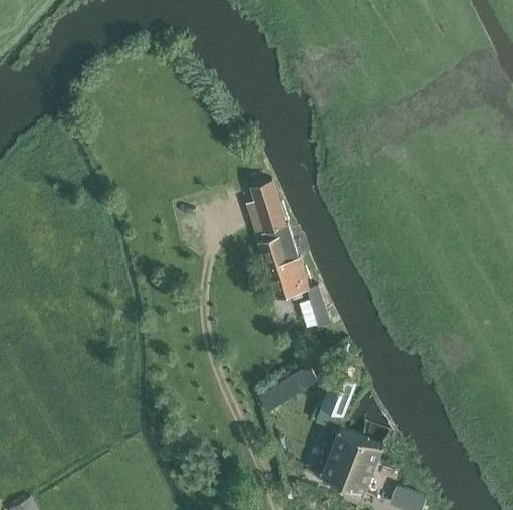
[(264,242),(259,244),(277,300),(307,290),(318,327),(329,323),(318,287),(309,289),(299,258),(289,226),(285,227),(272,181),(251,188),(255,201),(247,204),(255,233),(256,236),(262,234),(264,242)]
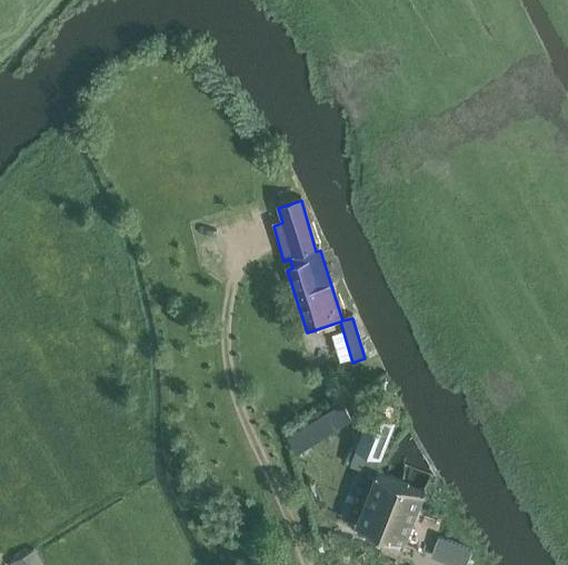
[(340,406),(286,439),(296,457),(350,423),(340,406)]
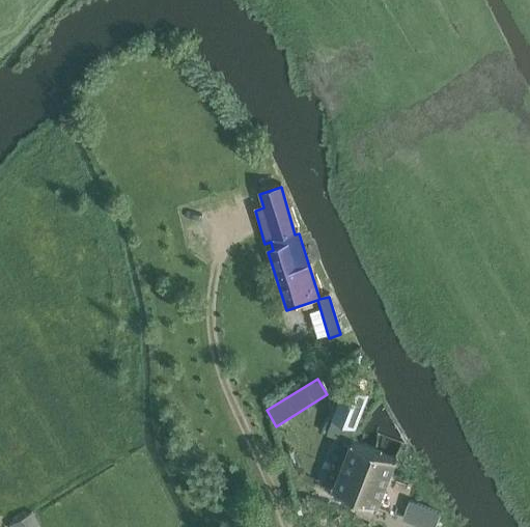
[(331,420),(355,430),(369,395),(344,386),(331,420)]
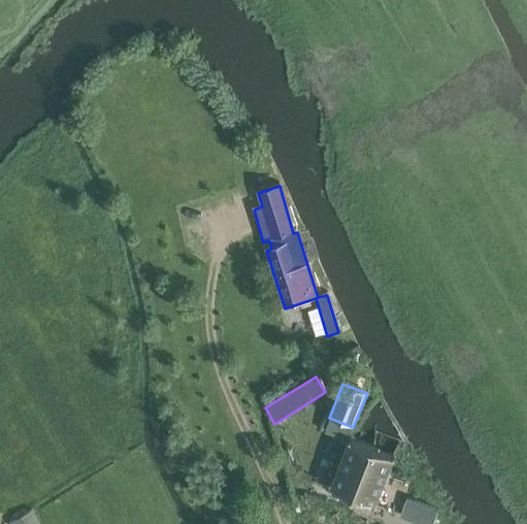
[(353,427),(329,418),(323,434),(347,444),(353,427)]
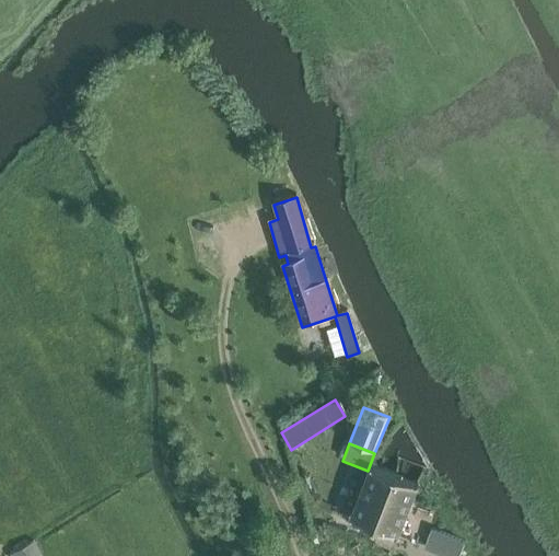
[(341,514),(350,518),(349,520),(379,531),(381,532),(395,537),(397,539),(409,508),(418,486),(416,485),(402,479),(397,478),(395,477),(370,467),(354,508),(345,505),(341,514)]
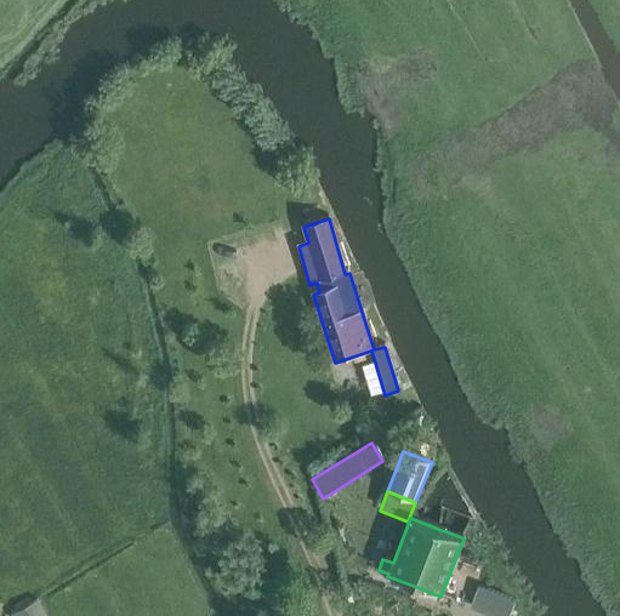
[(508,615),(513,604),(478,589),(475,598),(470,609),(485,615),(508,615)]
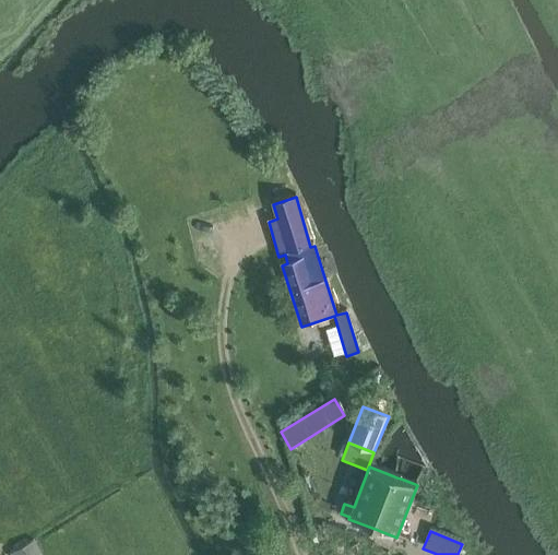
[(39,554),(35,547),(33,543),(18,552),(14,554),(39,554)]
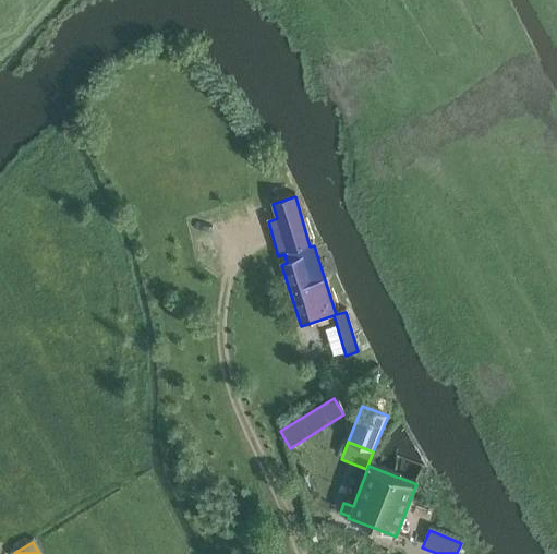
All buildings are outlined.
